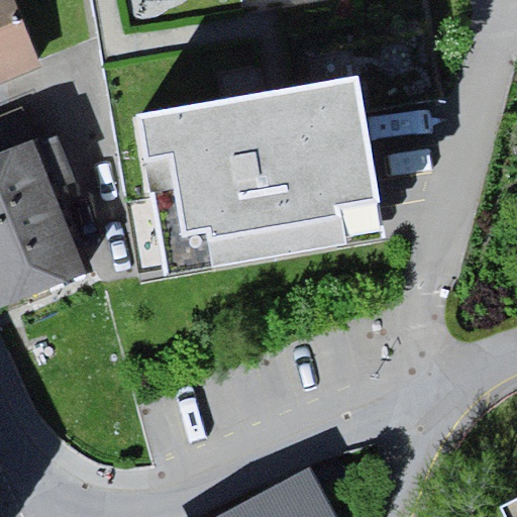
[(20,0),(0,0),(0,87),(47,69),(20,0)]
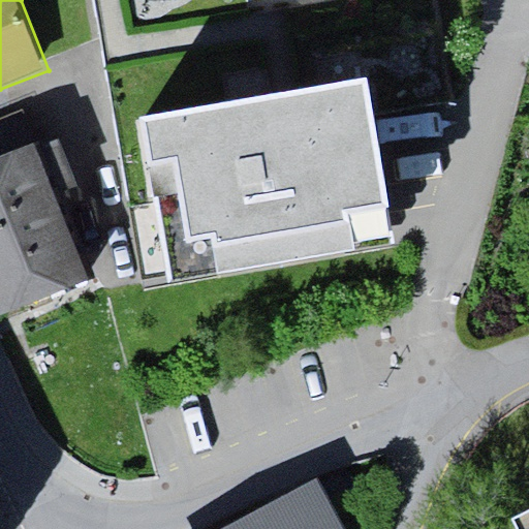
[(266,95),(133,117),(148,204),(161,287),(395,246),(366,78),(266,95)]
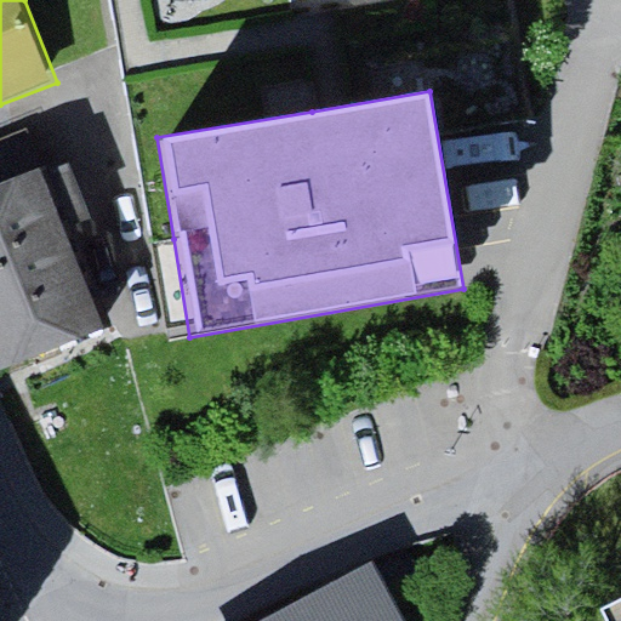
[(61,158),(0,178),(0,371),(115,329),(61,158)]
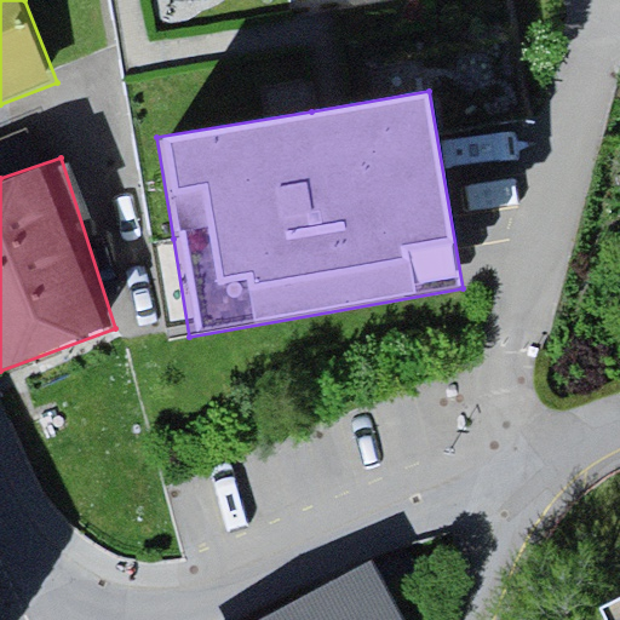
[(258,619),(419,619),(384,551),(258,619)]
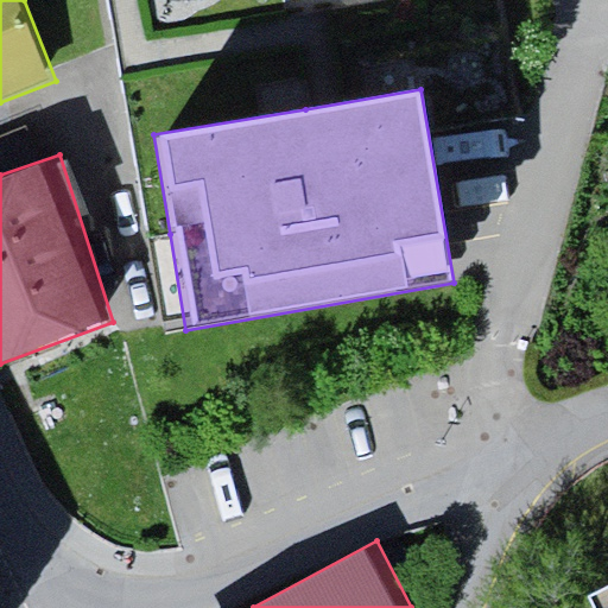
[(607,607),(607,584),(596,591),(605,607),(607,607)]
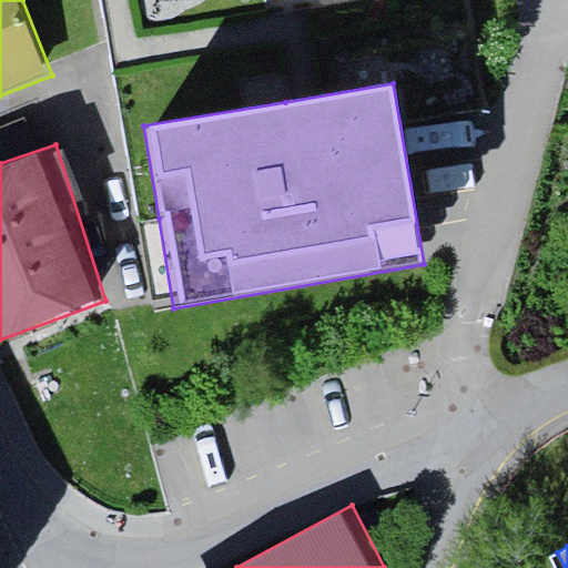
All buildings are outlined.
